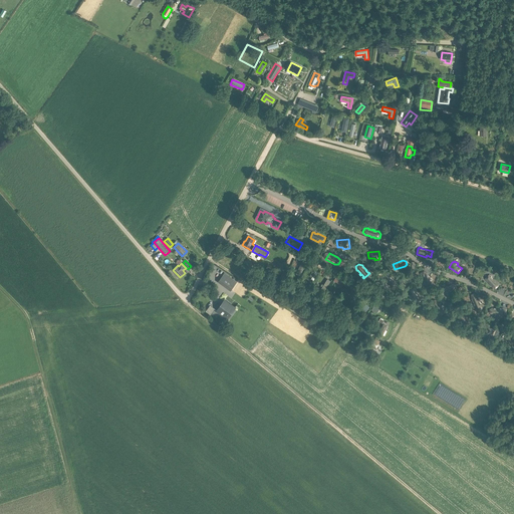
[(281,277),(291,282),(293,277),(283,272),(281,277)]
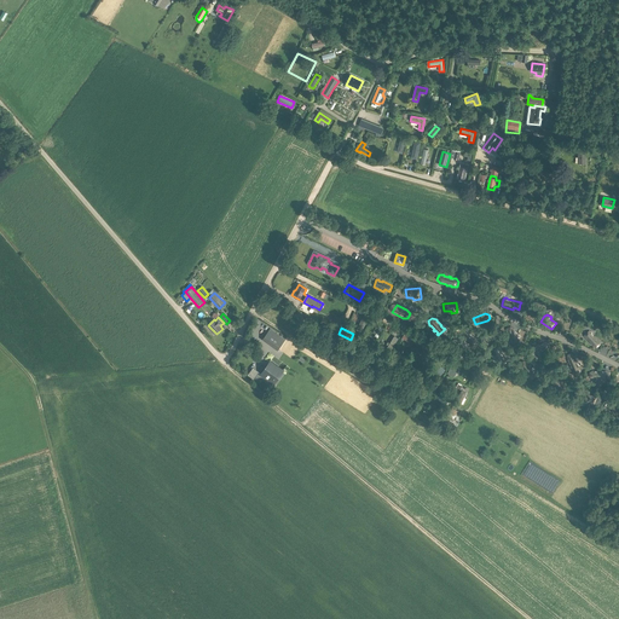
[(264,339),(277,350),(284,340),(271,329),(264,339)]
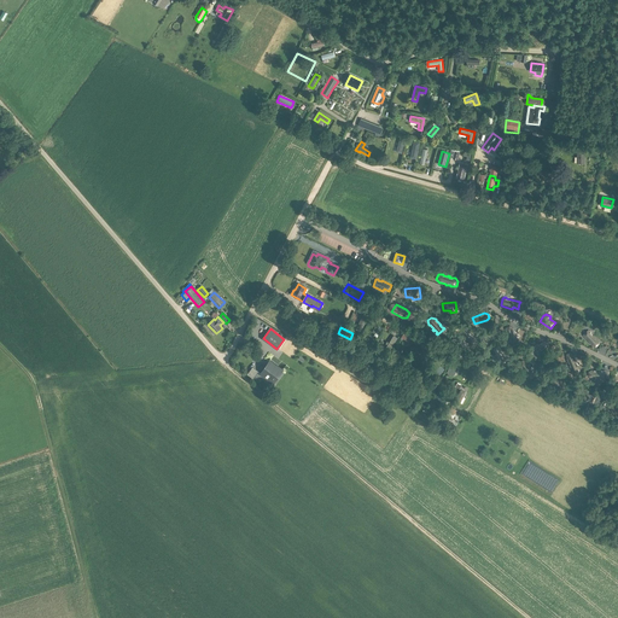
[(513,328),(506,332),(512,343),(514,345),(518,344),(518,340),(513,328)]
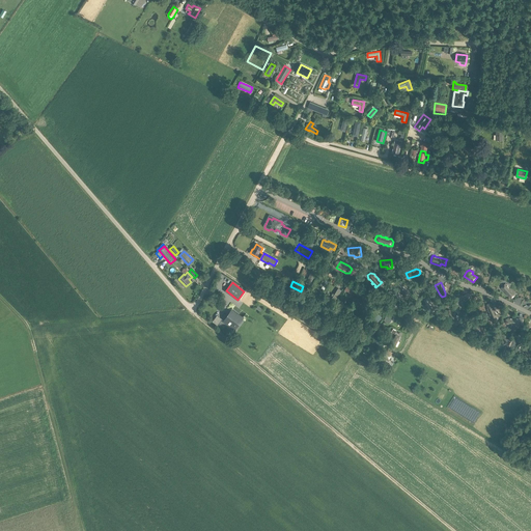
[(505,284),(501,288),(507,296),(508,295),(511,298),(515,295),(505,284)]
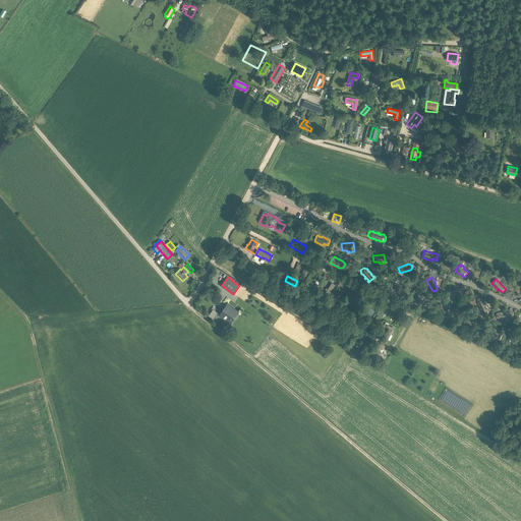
[(390,280),(386,286),(395,291),(394,291),(398,293),(398,292),(401,287),(401,286),(398,285),(394,283),(394,282),(390,280)]
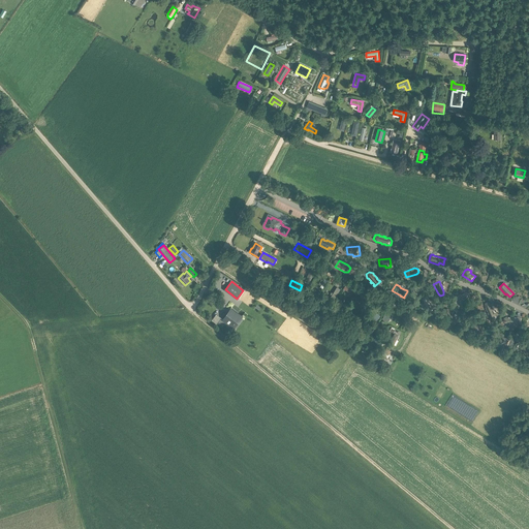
[(299,292),(308,297),(310,291),(302,286),(299,292)]
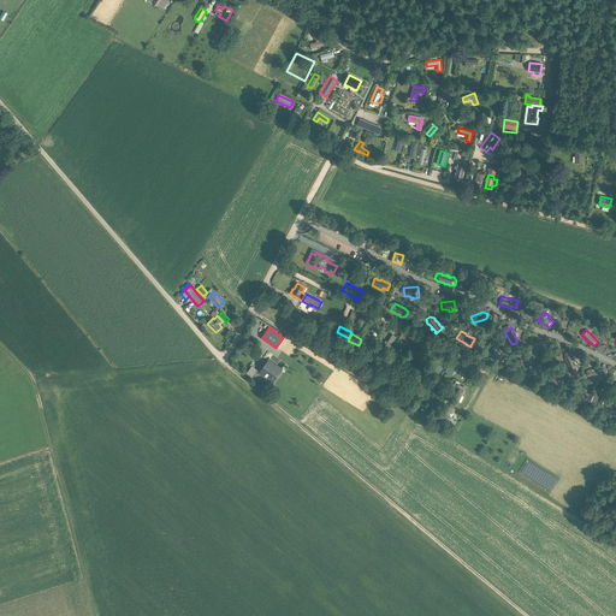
[(333,349),(336,342),(338,338),(329,335),(327,339),(331,341),(329,347),(333,349)]
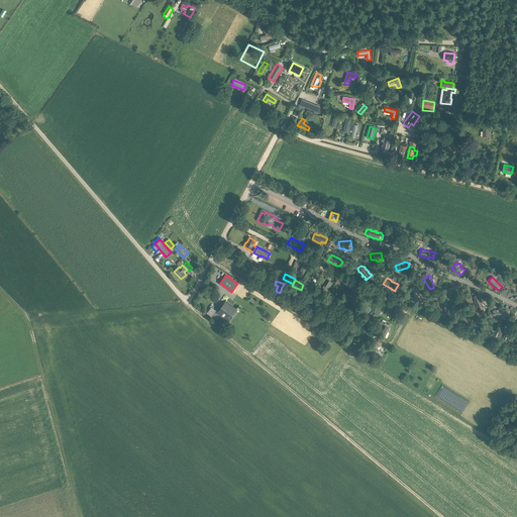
[(324,289),(322,291),(326,294),(332,283),(329,281),(325,287),(324,286),(323,288),(324,289)]
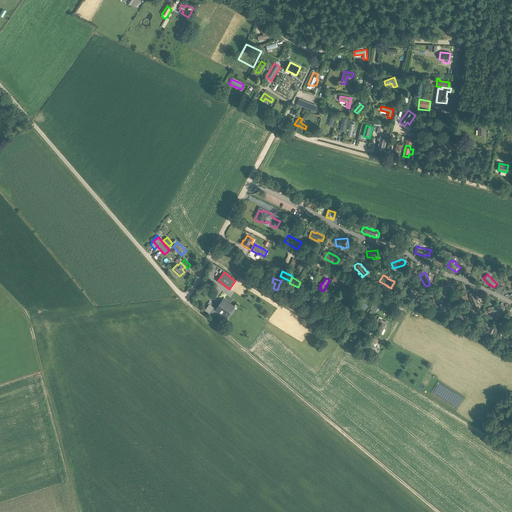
[(450,284),(440,288),(443,293),(452,289),(454,287),(453,284),(450,284)]
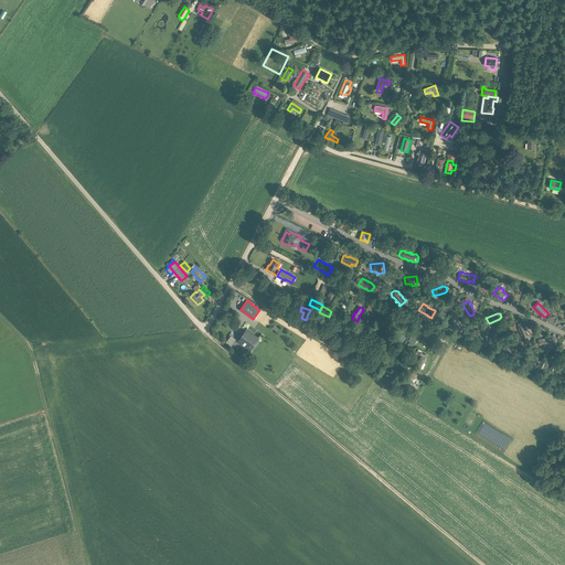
[(455,317),(450,319),(454,323),(452,324),(458,333),(459,332),(459,333),(464,330),(465,329),(464,327),(462,328),(460,323),(461,323),(456,316),(455,317)]
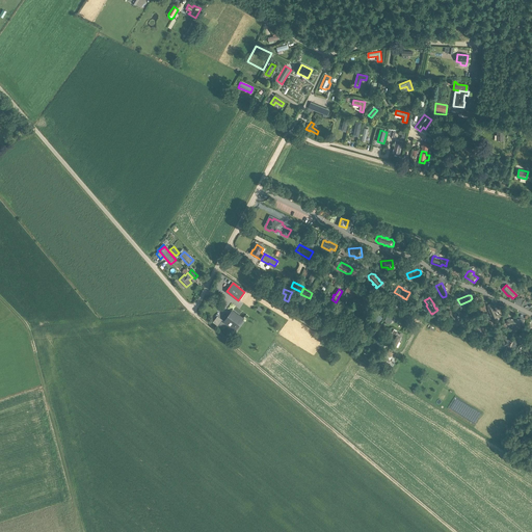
[(488,306),(487,309),(491,319),(498,316),(494,307),(490,304),(488,306)]
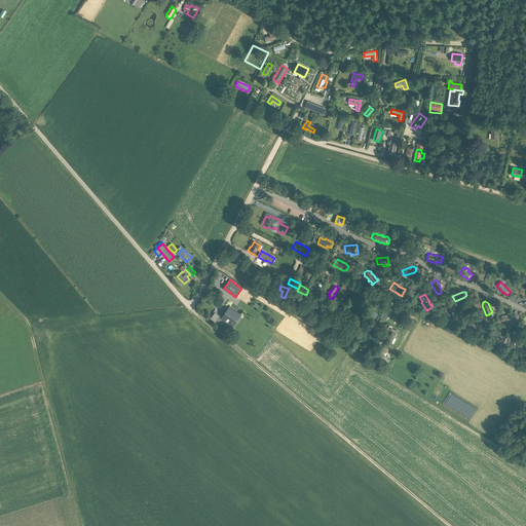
[(323,313),(325,316),(327,314),(324,310),(325,308),(324,306),(317,309),(322,314),(323,313)]
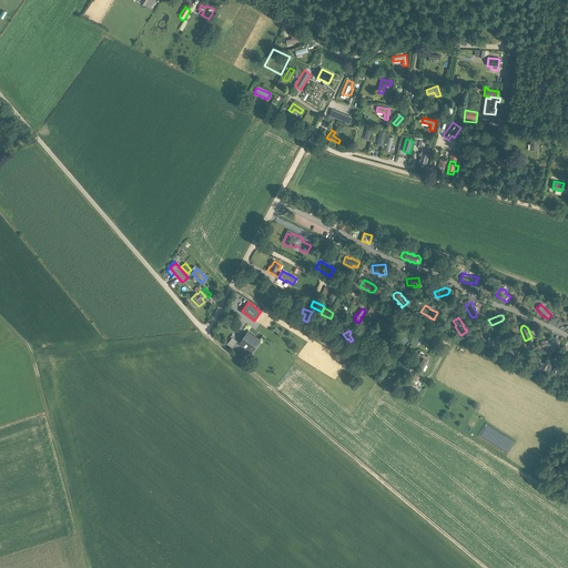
[(480,332),(477,334),(478,337),(486,346),(490,342),(484,333),(480,332)]
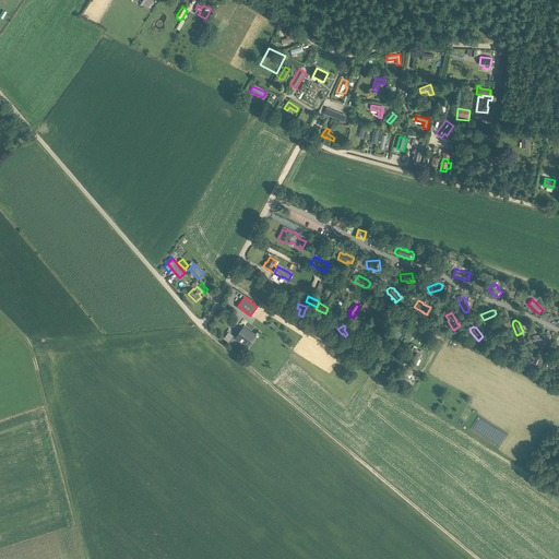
[(237,339),(244,343),(245,341),(248,343),(254,334),(245,328),(237,339)]
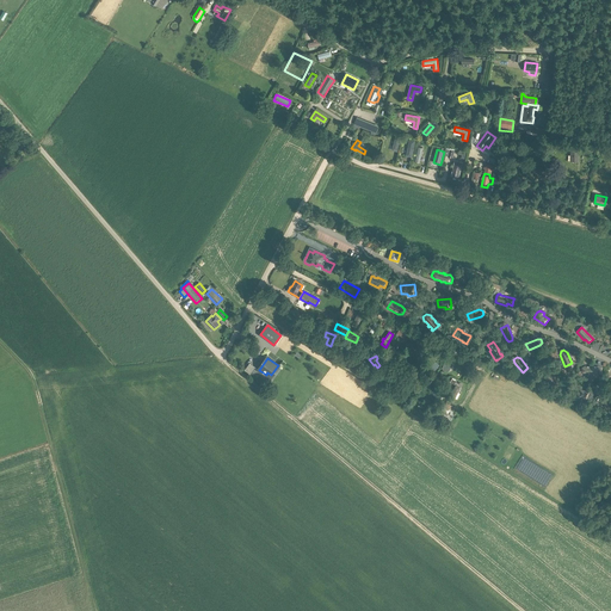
[(446,363),(442,368),(448,372),(456,360),(452,358),(448,364),(446,363)]
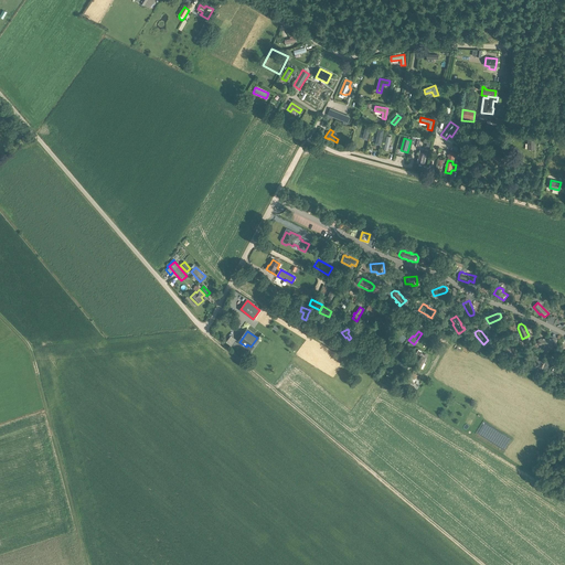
[(401,333),(393,342),(394,343),(397,340),(402,343),(406,338),(401,333)]
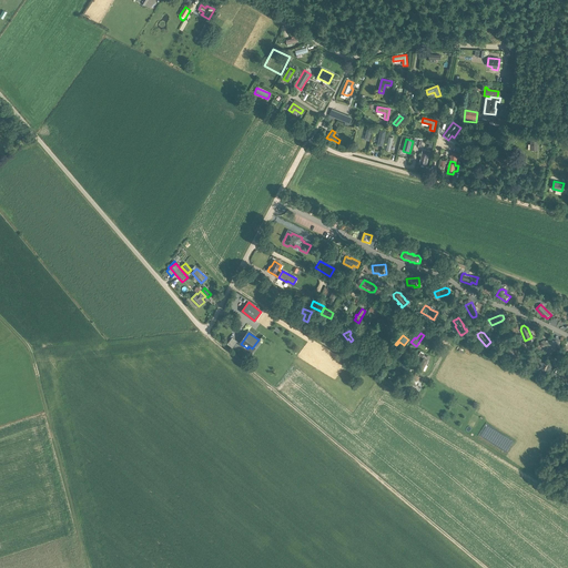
[(232,342),(227,348),(233,352),(237,345),(232,342)]
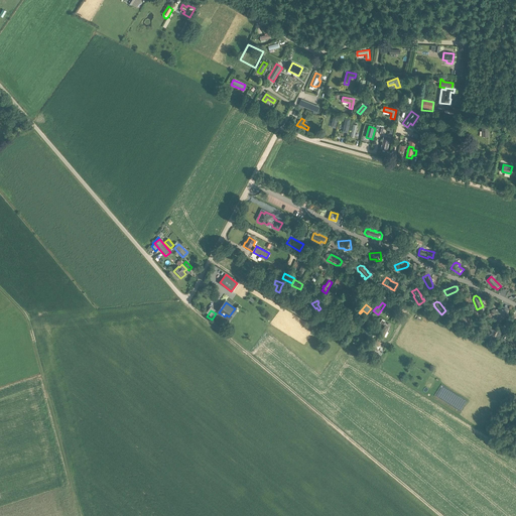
[(461,312),(458,314),(459,318),(460,319),(460,318),(463,321),(462,323),(463,324),(464,323),(466,326),(465,326),(466,327),(472,321),(471,320),(470,321),(468,319),(469,318),(468,317),(467,317),(465,314),(464,313),(461,312)]
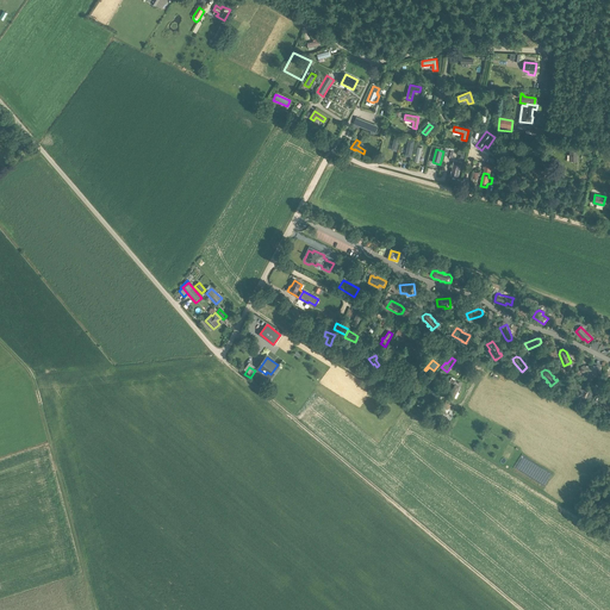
[(434,390),(430,392),(437,397),(439,399),(440,399),(442,396),(436,392),(439,387),(436,385),(434,390)]
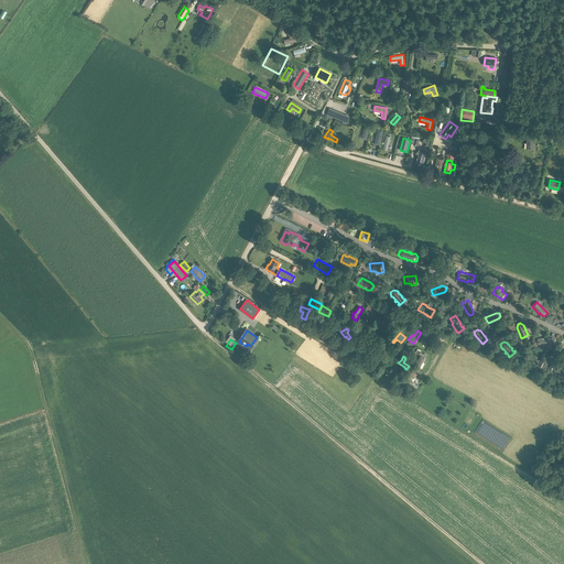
[(531,357),(529,364),(530,365),(529,367),(534,369),(535,367),(541,369),(544,361),(540,360),(537,359),(531,357)]
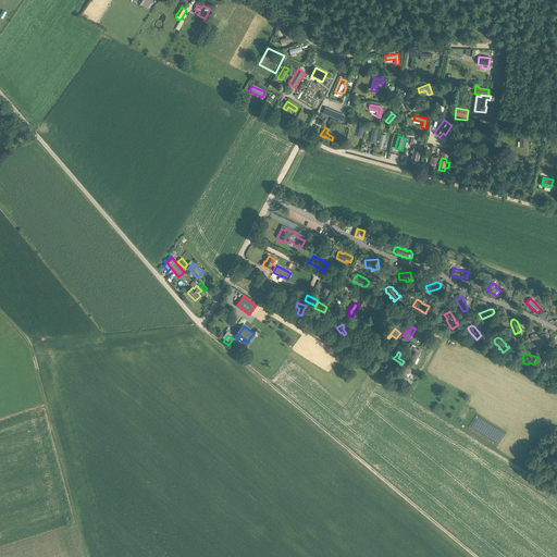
[(399,374),(394,383),(401,387),(407,378),(410,373),(406,371),(405,371),(401,375),(399,374)]
